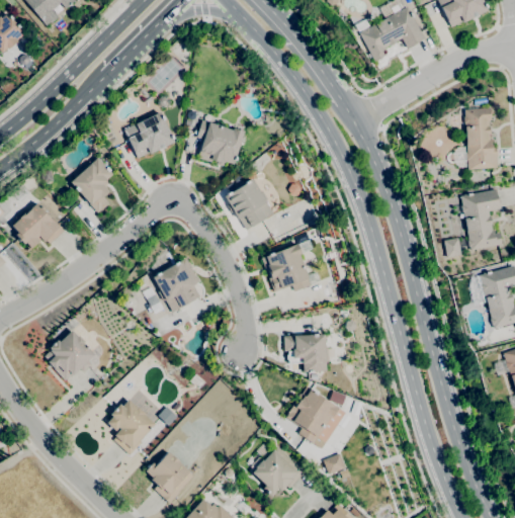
[(48,25),(25,0),(77,0),(73,4),(72,5),(71,5),(67,8),(62,3),(54,10),(60,17),(53,23),(52,22),(48,25)]
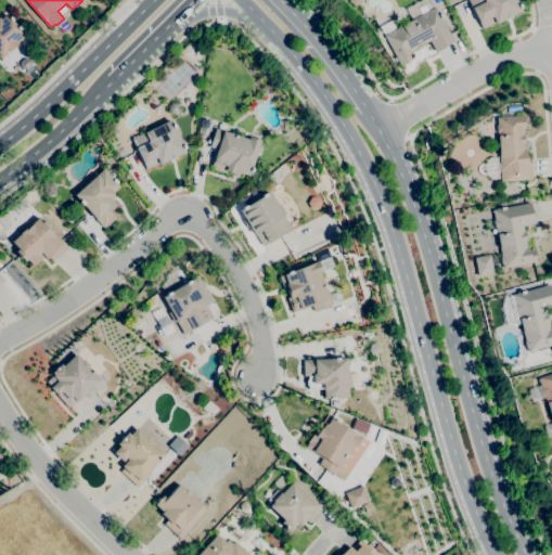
[(402,65),(386,35),(389,33),(386,34),(382,27),(394,21),(397,27),(395,29),(396,29),(422,15),(422,14),(415,17),(414,17),(409,9),(424,0),(432,0),(436,7),(428,11),(428,12),(438,7),(457,40),(450,44),(451,46),(438,52),(432,41),(427,44),(420,49),(419,48),(413,51),(414,53),(411,54),(413,59),(402,65)]
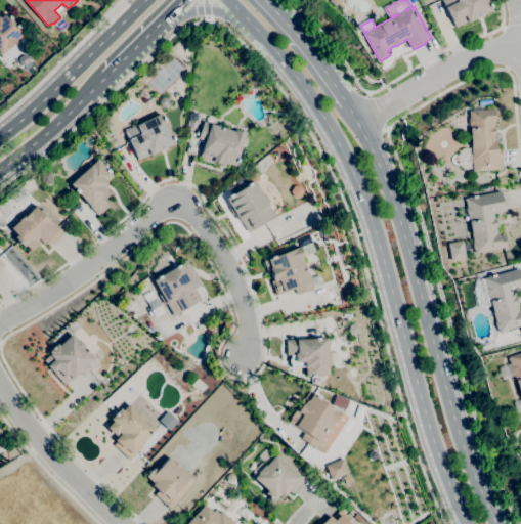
[(458,28),(454,22),(447,7),(443,0),(489,0),(491,4),(492,3),(493,7),(494,10),(470,23),(470,22),(458,28)]
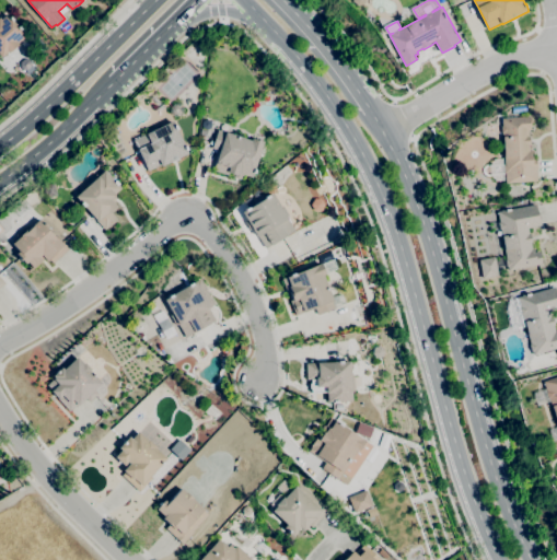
[(3,57),(0,53),(0,19),(1,18),(3,20),(9,14),(11,18),(12,16),(15,20),(14,21),(20,26),(21,25),(23,30),(22,30),(27,36),(20,43),(21,44),(10,54),(9,51),(3,57)]
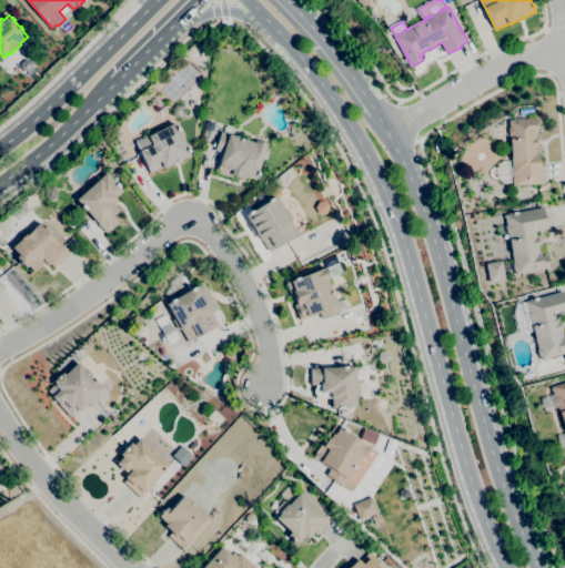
[(161,107),(155,100),(159,97),(164,103),(161,107)]
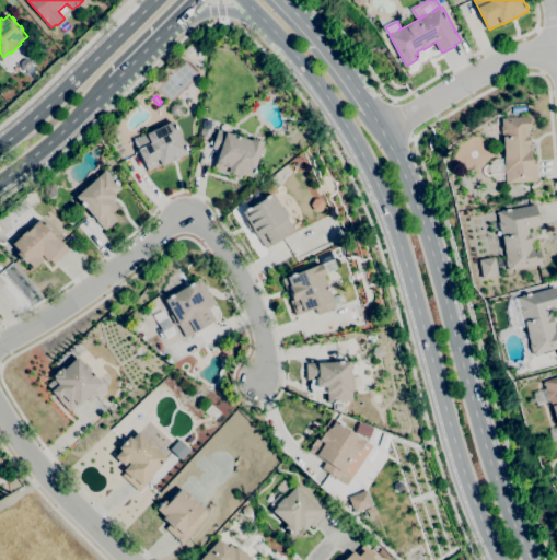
[(160,113),(158,109),(165,104),(167,107),(160,113)]
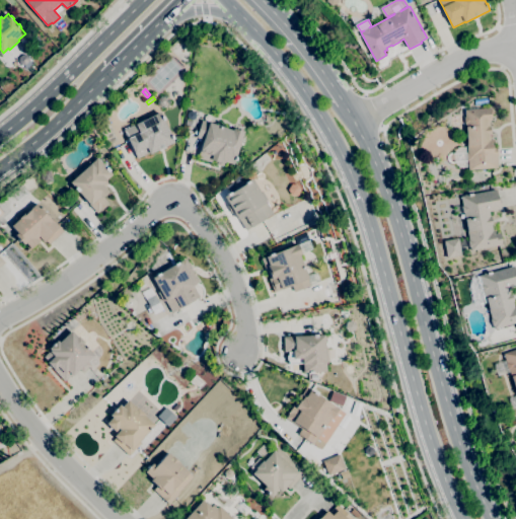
[(162,107),(159,102),(162,96),(169,96),(173,101),(169,107),(162,107)]
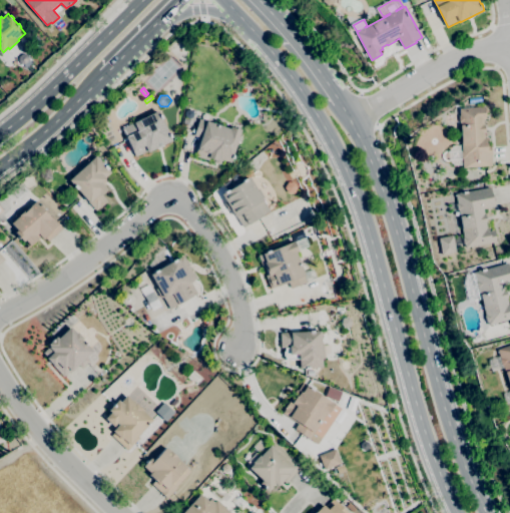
[(465,168),(464,158),(463,151),(464,151),(462,124),(461,124),(460,115),(462,115),(461,108),(487,106),(488,115),(487,115),(487,119),(485,119),(485,124),(487,124),(487,132),(486,132),(486,138),(488,137),(489,145),(493,144),(494,154),(493,154),(494,165),(465,168)]
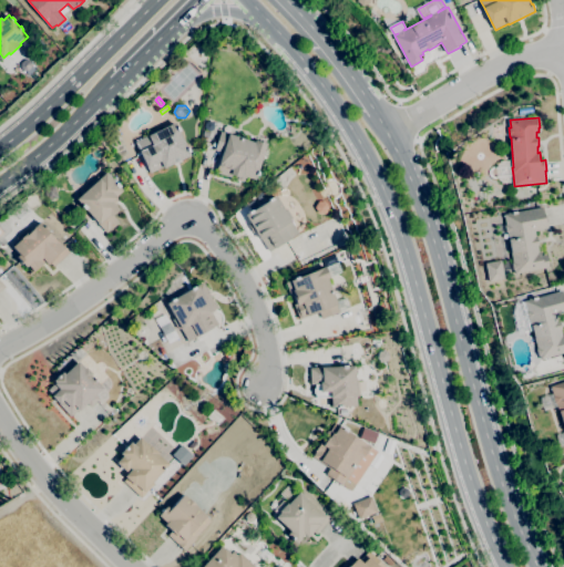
[(152,173),(136,142),(150,135),(176,123),(178,127),(180,126),(182,131),(181,131),(188,148),(190,147),(192,152),(191,152),(192,156),(165,168),(164,167),(152,173)]
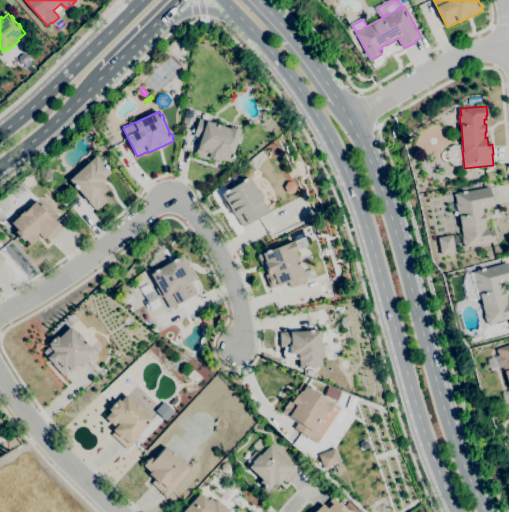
[(222,165),(215,162),(216,159),(211,157),(210,160),(196,156),(202,138),(195,135),(201,118),(203,112),(209,114),(207,120),(231,128),(232,126),(242,130),(234,155),(235,155),(234,159),(233,158),(232,162),(223,159),(222,165)]
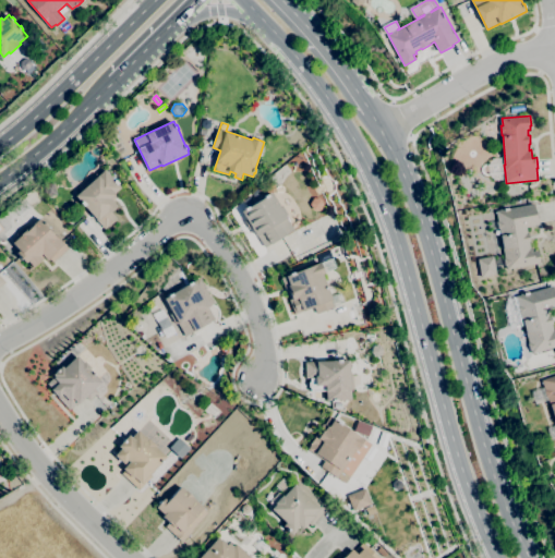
[(125,159),(123,154),(130,150),(132,156),(125,159)]
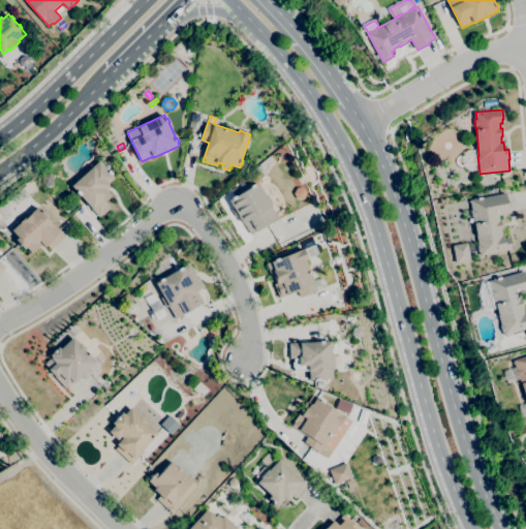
[(100,217),(72,186),(83,177),(80,175),(90,165),(92,168),(101,160),(111,170),(115,174),(114,175),(116,178),(110,184),(111,185),(106,189),(112,195),(106,200),(113,208),(104,215),(103,214),(100,217)]
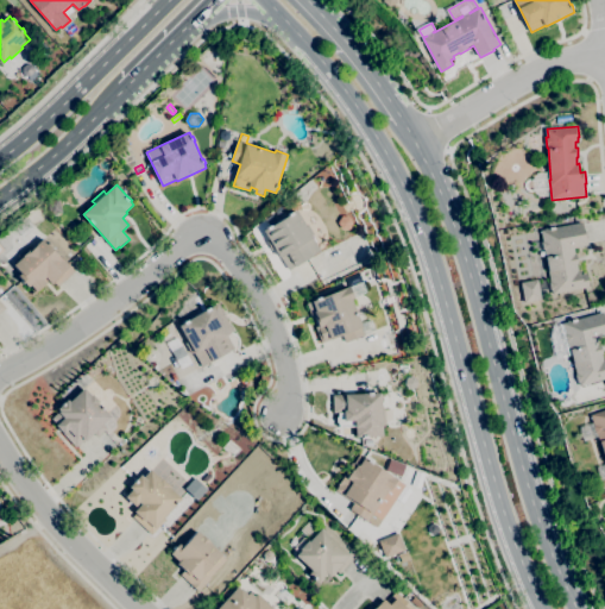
[(52,215),(49,202),(61,199),(64,213),(52,215)]
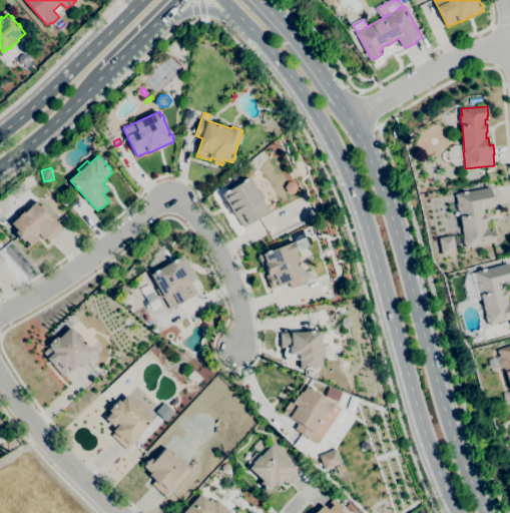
[(244,227),(238,216),(237,217),(232,209),(230,210),(226,203),(227,202),(223,194),(226,192),(225,191),(228,189),(229,190),(244,181),(243,180),(246,178),(247,179),(250,177),(259,190),(262,189),(267,197),(265,198),(272,211),(244,227)]
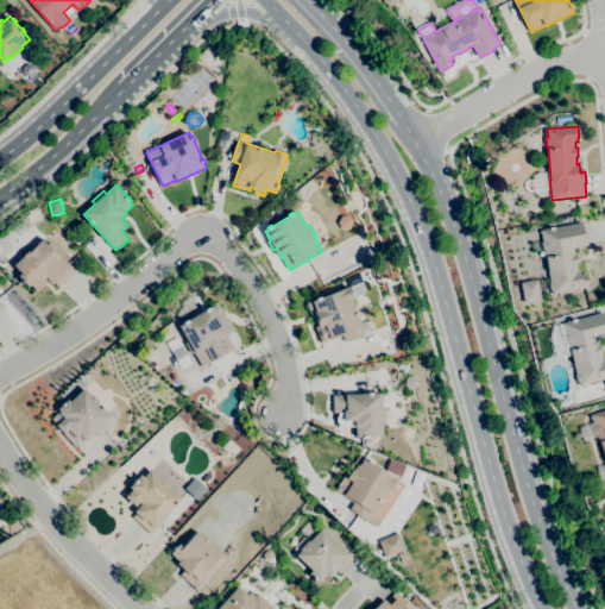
[(352,230),(344,228),(340,223),(344,217),(352,217),(355,223),(352,230)]
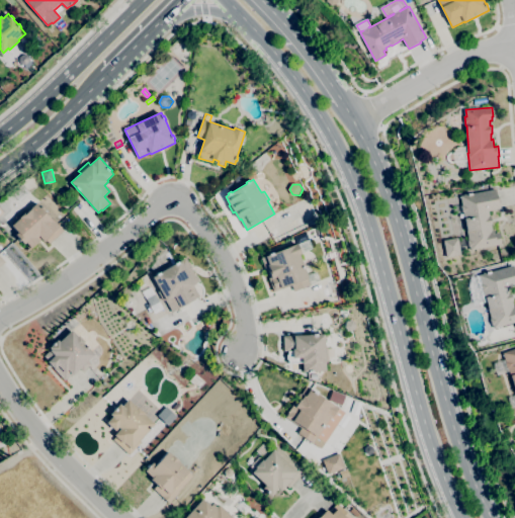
[(20,202),(14,193),(24,185),(31,194),(20,202)]
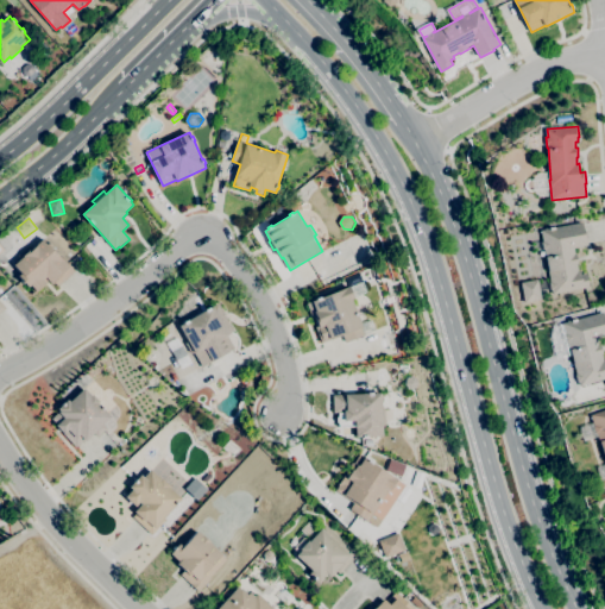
[(554,295),(553,289),(543,292),(541,282),(550,280),(550,283),(553,282),(546,250),(544,250),(543,242),(544,242),(542,230),(548,230),(548,228),(555,227),(555,228),(584,223),(585,230),(587,230),(590,245),(575,249),(577,255),(578,255),(580,264),(579,264),(580,271),(583,270),(583,275),(588,274),(592,287),(554,295)]
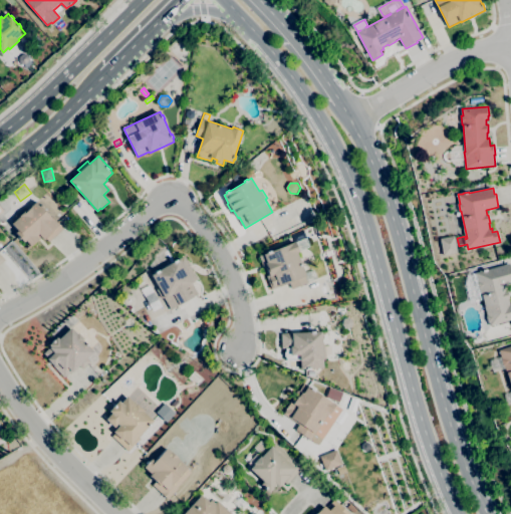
[(32,247),(27,241),(25,242),(22,238),(20,239),(19,238),(20,237),(16,233),(19,231),(13,224),(20,217),(20,216),(26,211),(27,212),(32,208),(32,207),(38,202),(41,205),(42,204),(43,206),(42,207),(52,218),(53,217),(64,229),(50,242),(47,238),(45,240),(42,237),(39,239),(40,240),(32,247)]
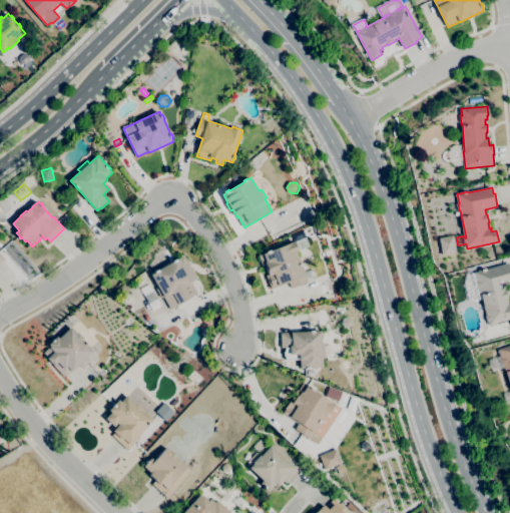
[(444,254),(441,237),(455,235),(458,252),(444,254)]
